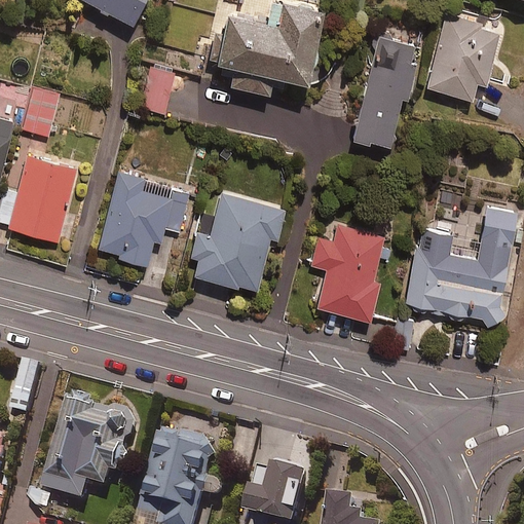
[(145,0),(81,0),(134,25),(145,0)]
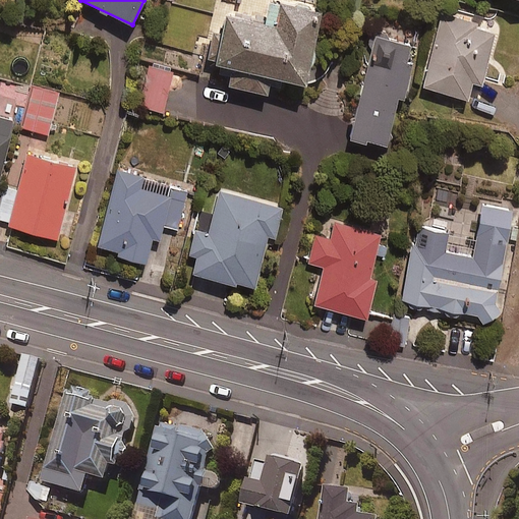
[(228,15),(217,62),(221,64),(219,74),(228,76),(225,85),(267,96),(270,85),(279,88),(281,80),(306,87),(324,14),(272,2),(267,24),(228,15)]
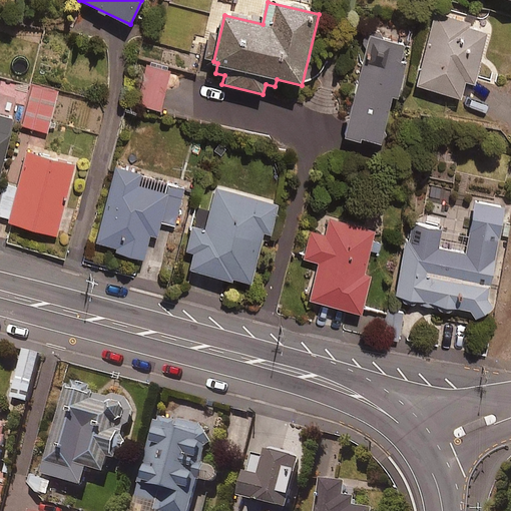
[(475,85),(487,33),(470,29),(471,25),(434,16),(416,87),(461,98),(465,83),(475,85)]
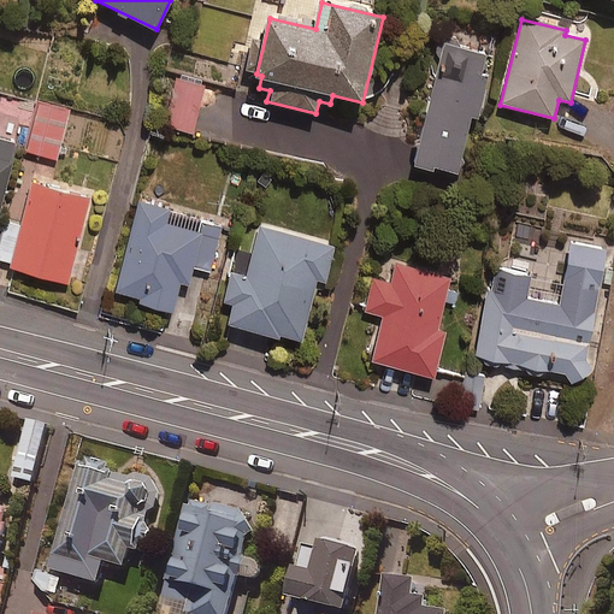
[(472,117),(478,118),(488,80),(484,78),(489,58),(444,47),(414,163),(458,173),(472,117)]
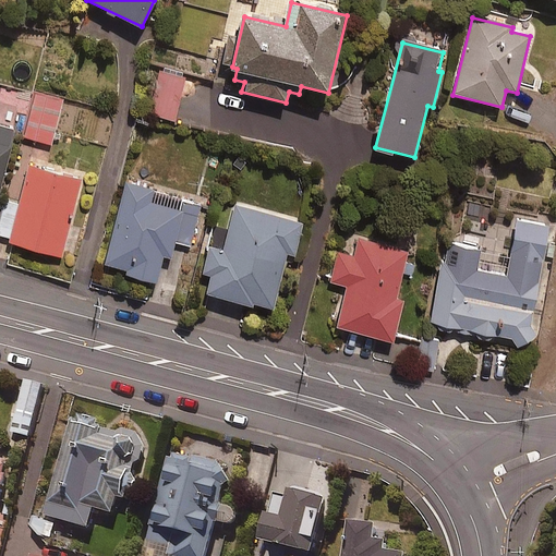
[(183,80),(161,73),(149,116),(171,121),(183,80)]
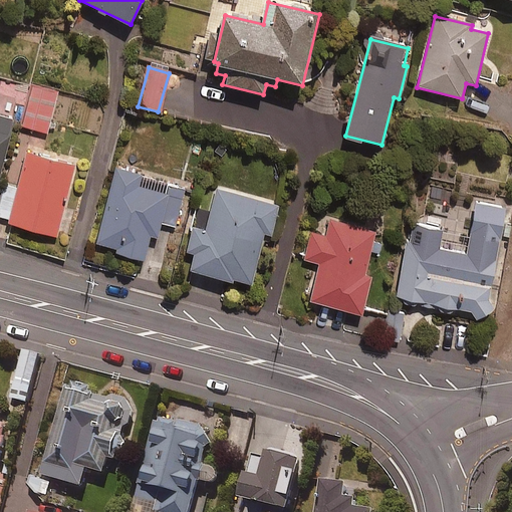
[(56,92),(29,86),(20,128),(46,134),(56,92)]
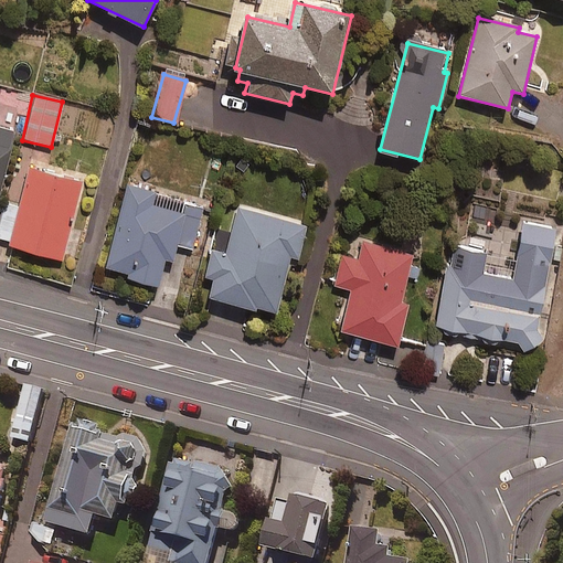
[(0,187),(13,133),(0,129),(0,187)]
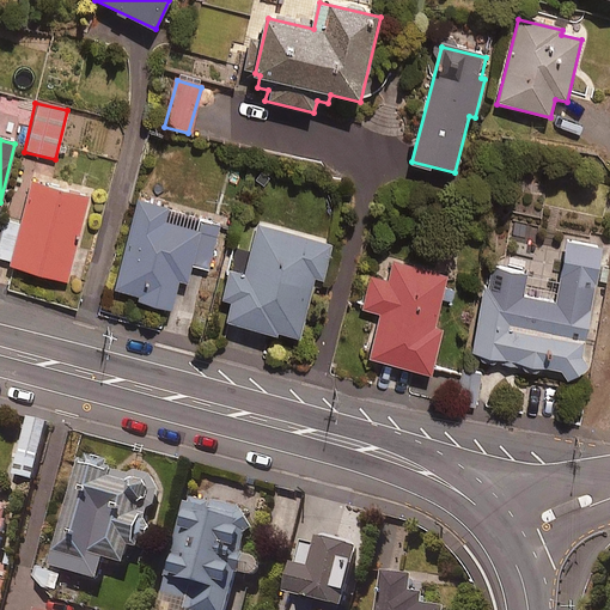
[(5,221),(0,239),(0,261),(8,263),(7,268),(67,282),(89,199),(30,184),(19,225),(5,221)]
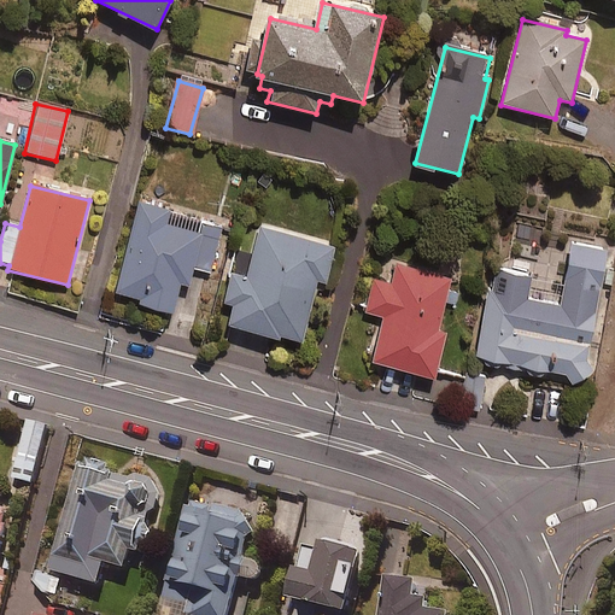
[(140,205),(115,294),(139,302),(139,304),(173,314),(181,285),(188,287),(193,270),(209,274),(221,228),(140,205)]
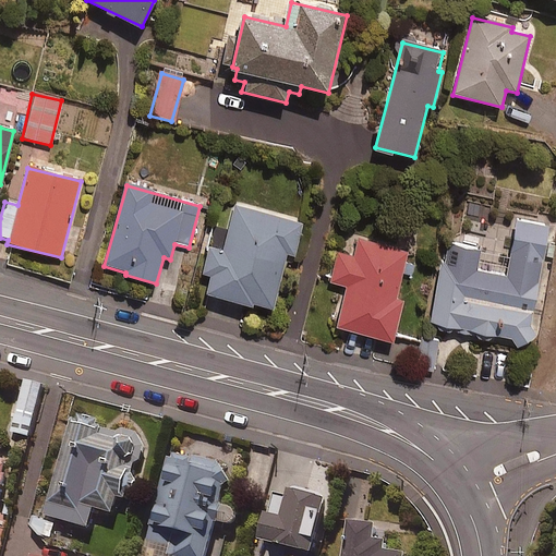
[(301,224),(233,207),(227,233),(213,229),(202,274),(212,276),(206,294),(272,311),(286,253),(293,254),(301,224)]
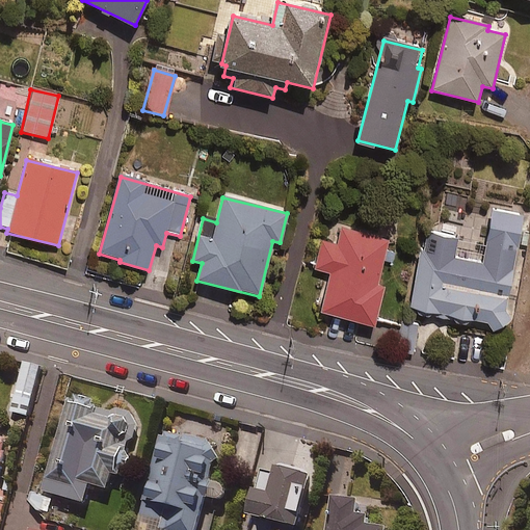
[(505,313),(523,214),(492,208),(482,264),(453,259),(456,240),(423,234),(409,309),(484,322),(494,335),(511,321),(505,313)]
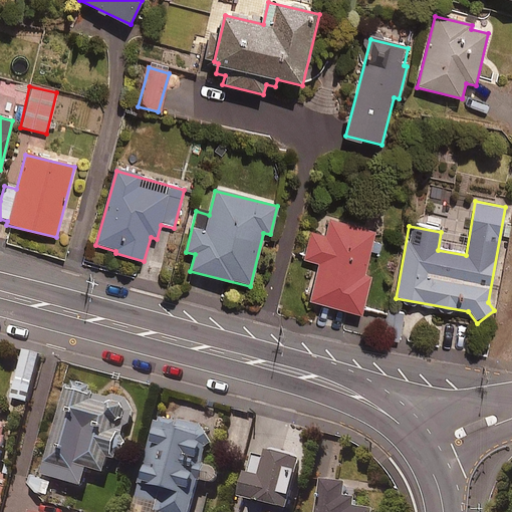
[(374,232),(327,221),(323,238),(309,235),(303,262),(318,266),(310,303),(363,315),(371,277),(364,275),(374,232)]
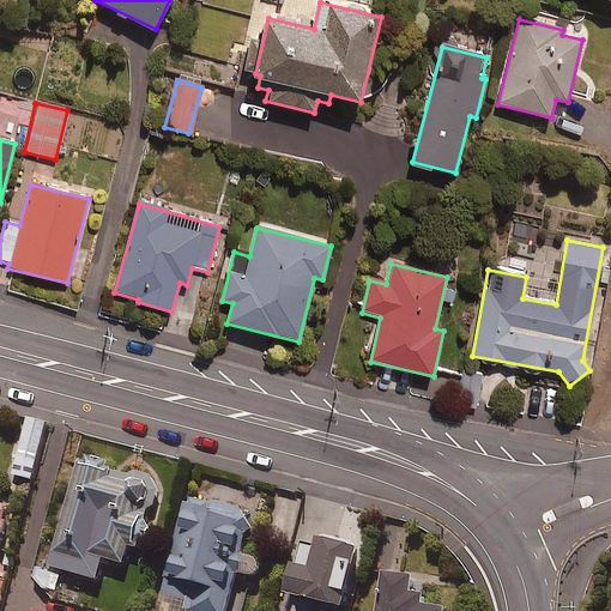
[(47,428),(26,423),(12,481),(32,485),(47,428)]
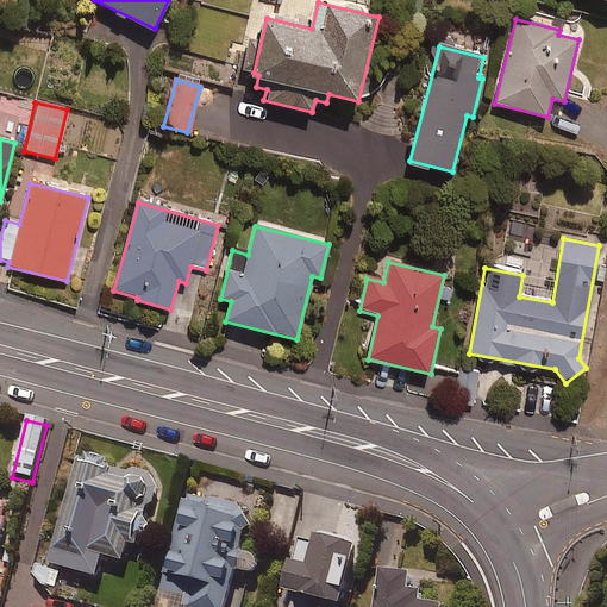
[(143,520),(145,512),(155,507),(158,499),(158,490),(154,483),(143,479),(137,480),(130,485),(111,480),(113,469),(81,461),(51,571),(99,584),(104,563),(126,569),(130,556),(142,551),(149,542),(149,530),(143,520)]
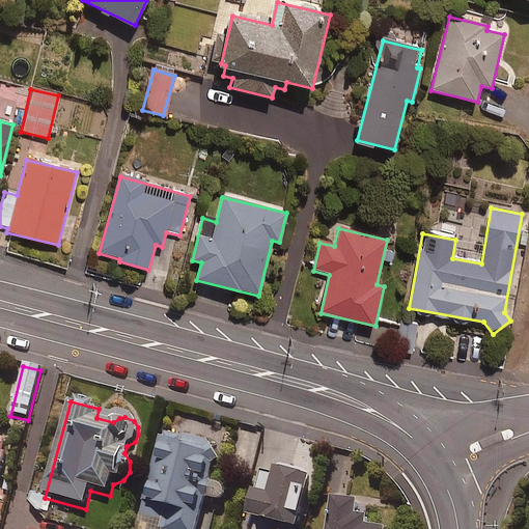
[(0,486),(1,488),(8,458),(5,457),(8,446),(0,443),(0,440),(3,428),(0,427),(0,486)]
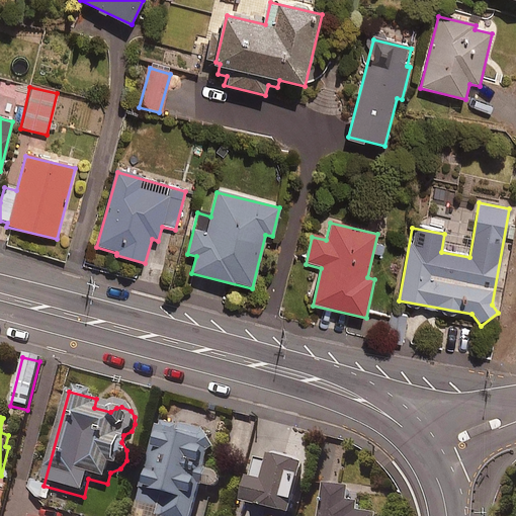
[(209,458),(215,456),(204,433),(199,435),(159,425),(137,515),(195,515),(201,492),(217,495),(220,481),(205,477),(209,458)]
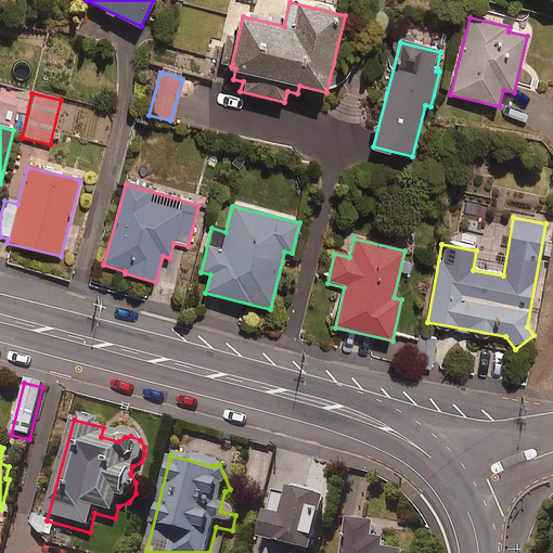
[(316,552),(328,504),(291,496),(284,525),(268,521),(261,547),(286,552),(316,552)]
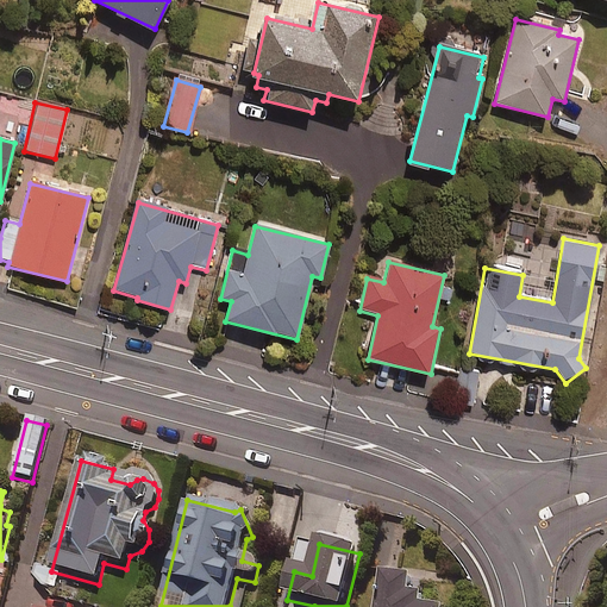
[(424,606),(427,587),(386,580),(381,606),(424,606)]
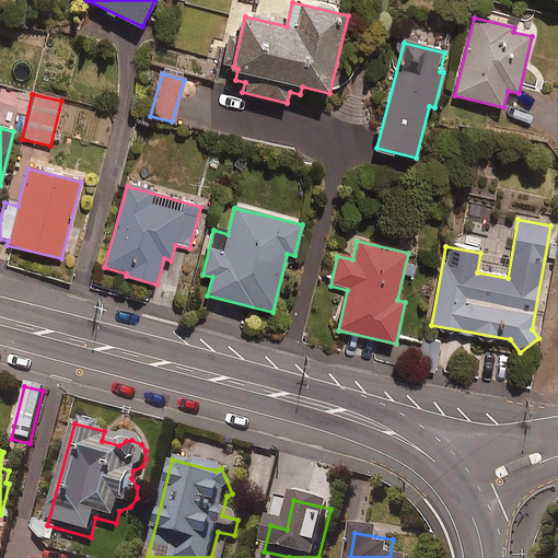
All buildings are outlined.
